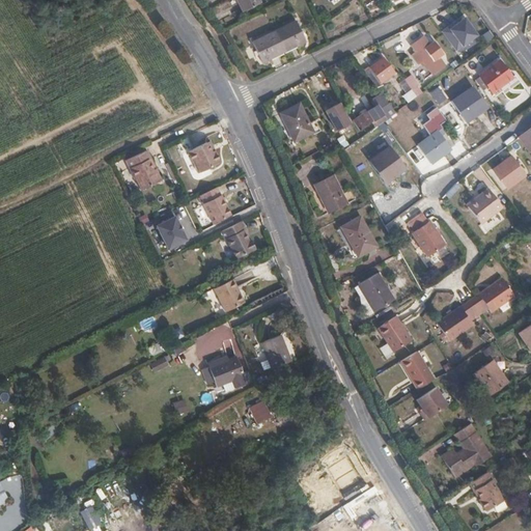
[(477,35),(464,18),(443,33),(456,51),(477,35)]
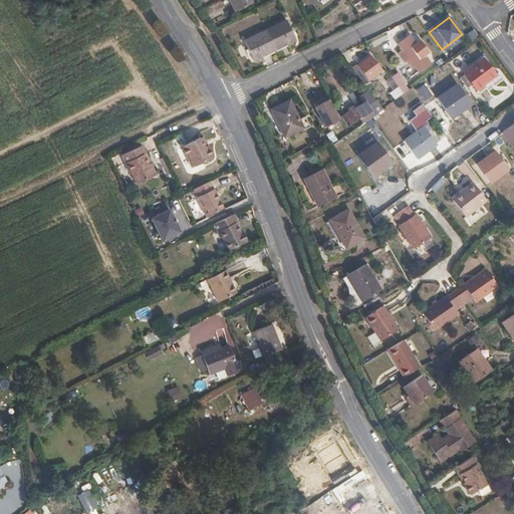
[(255,57),(297,37),(288,18),(246,38),(255,57)]
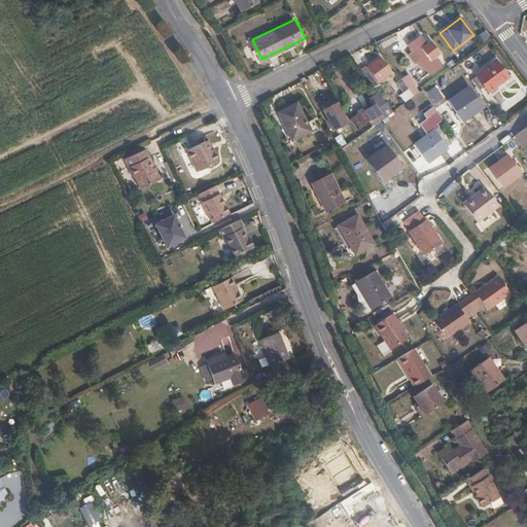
[(485,31),(478,34),(481,42),(489,38),(485,31)]
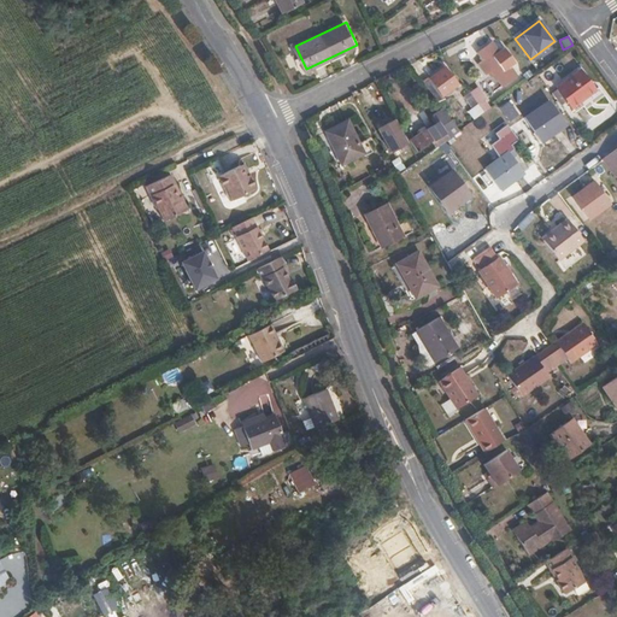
[(499,51),(492,41),(479,51),(501,84),(516,74),(509,65),(513,62),(504,47),(499,51)]
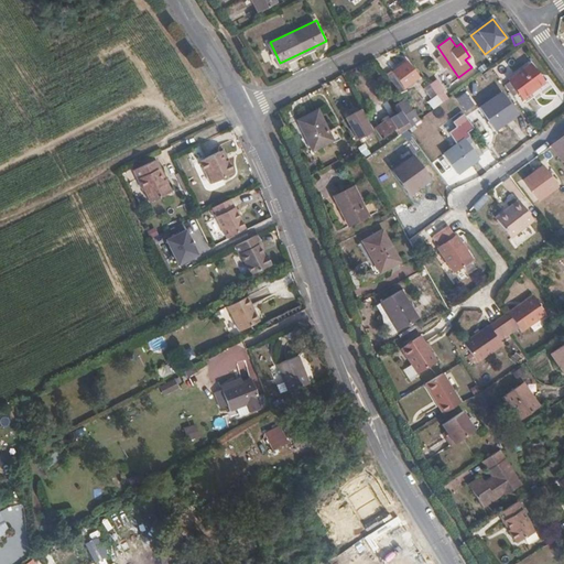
[(510,62),(507,56),(498,62),(502,67),(510,62)]
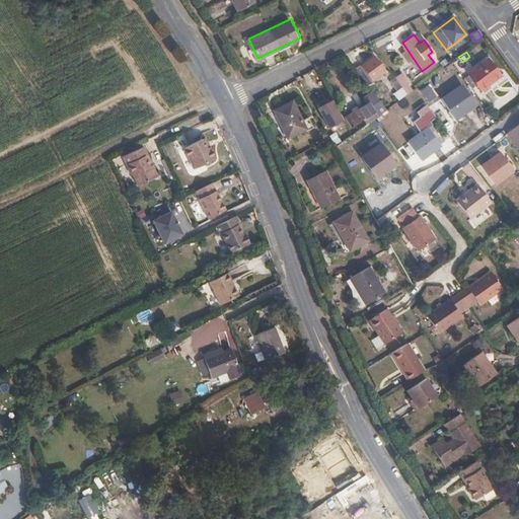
[(375,56),(358,69),(368,83),(385,70),(375,56)]
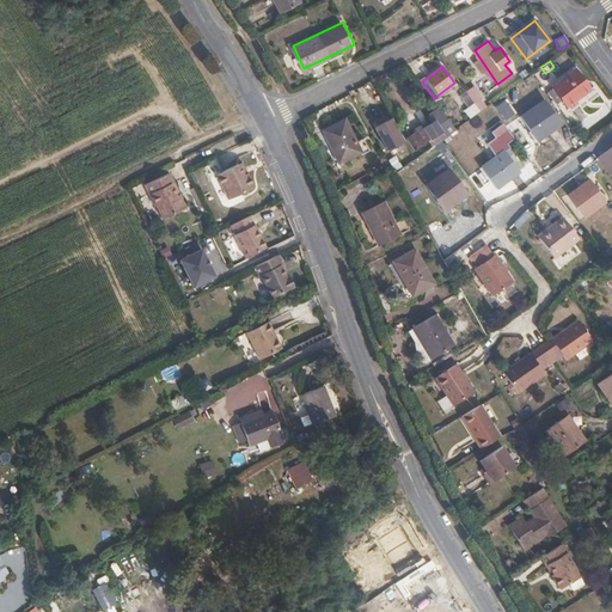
[(591,87),(576,69),(554,85),(568,104),(591,87)]
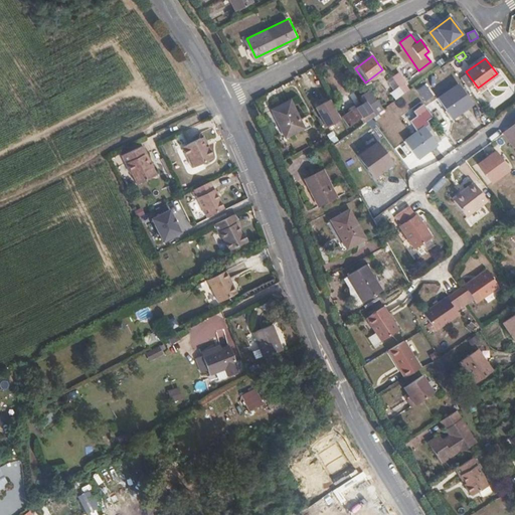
[(404,92),(408,89),(404,83),(405,82),(398,73),(393,76),(404,92)]
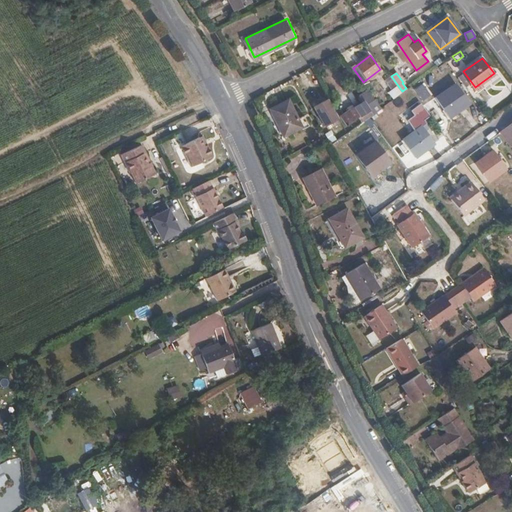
[(402,91),(391,76),(386,80),(392,90),(393,90),(397,95),(402,91)]
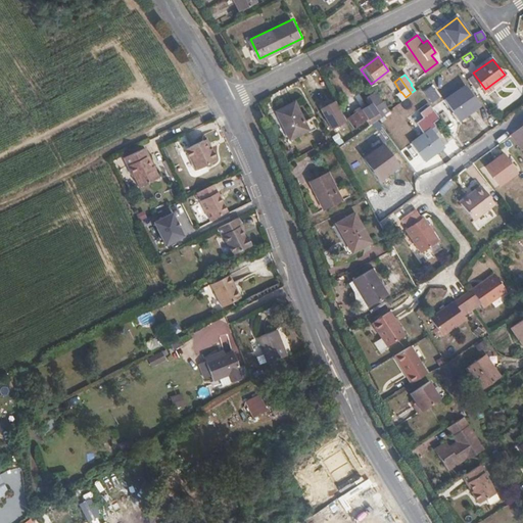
[(479,105),(466,85),(445,98),(460,119),(479,105)]
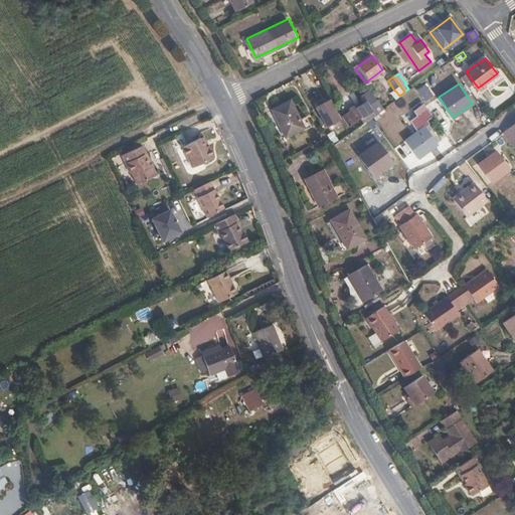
[(421,103),(415,94),(405,100),(406,101),(388,112),(394,120),(421,103)]
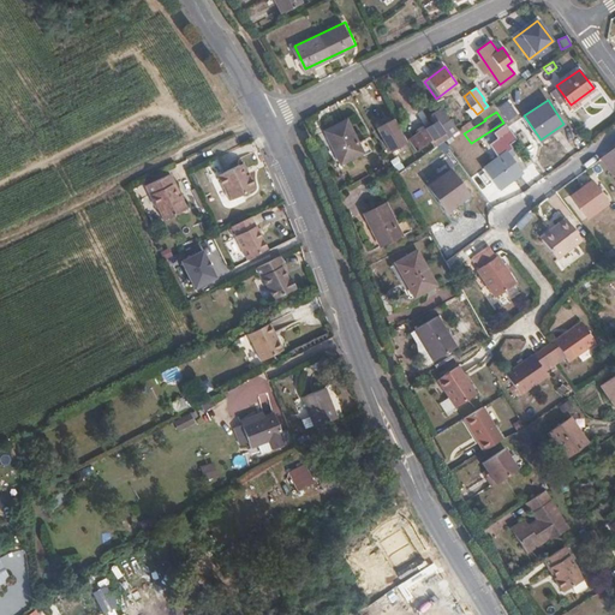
[(434,138),(437,143),(443,138),(445,137),(454,131),(458,129),(448,115),(439,123),(436,120),(424,127),(423,126),(417,130),(418,132),(410,138),(417,149),(434,138)]
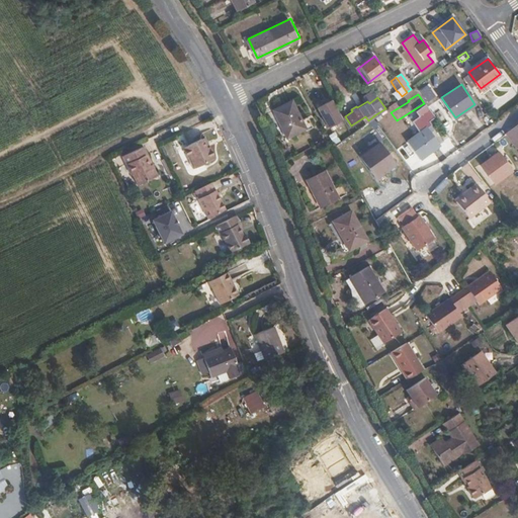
[(305,126),(291,100),(272,109),(286,136),(305,126)]
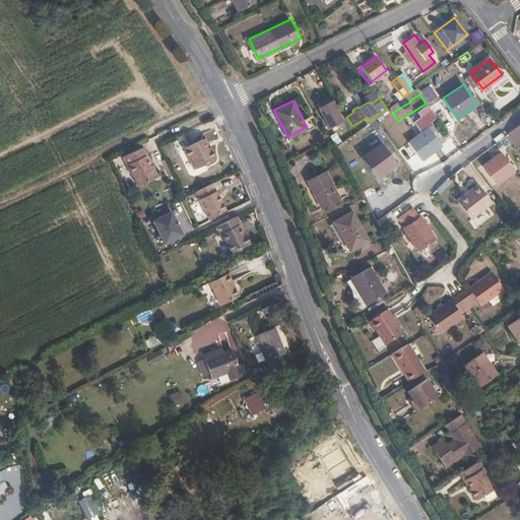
[(333,101),(319,109),(329,127),(343,119),(333,101)]
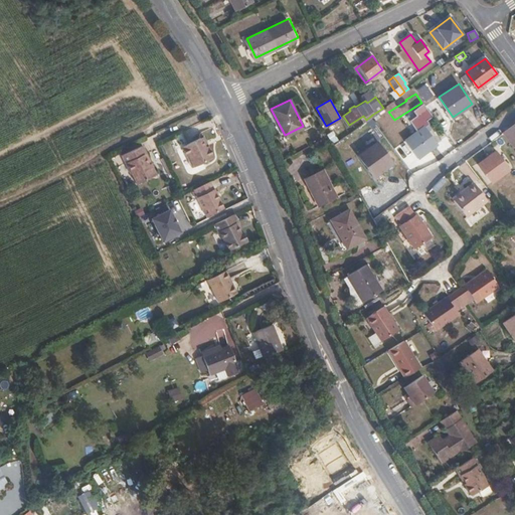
[(380,110),(372,115),(376,121),(384,116),(380,110)]
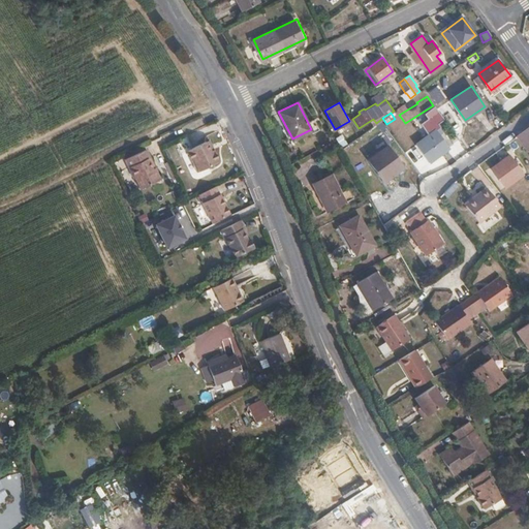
[(528,148),(528,126),(517,136),(527,150),(528,148)]
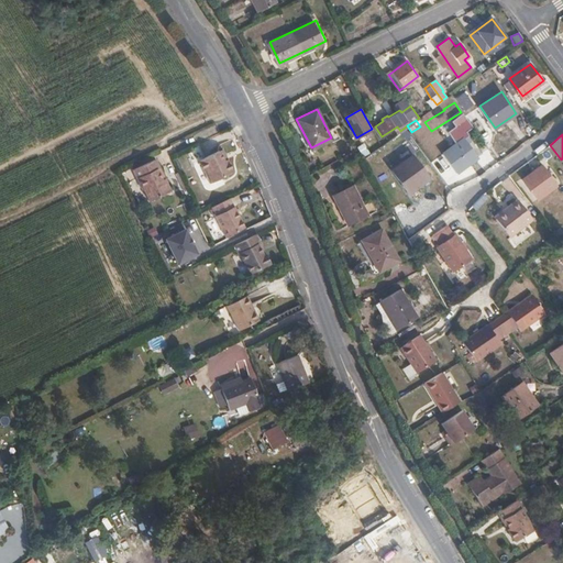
[(478,156),(465,138),(444,152),(457,170),(478,156)]
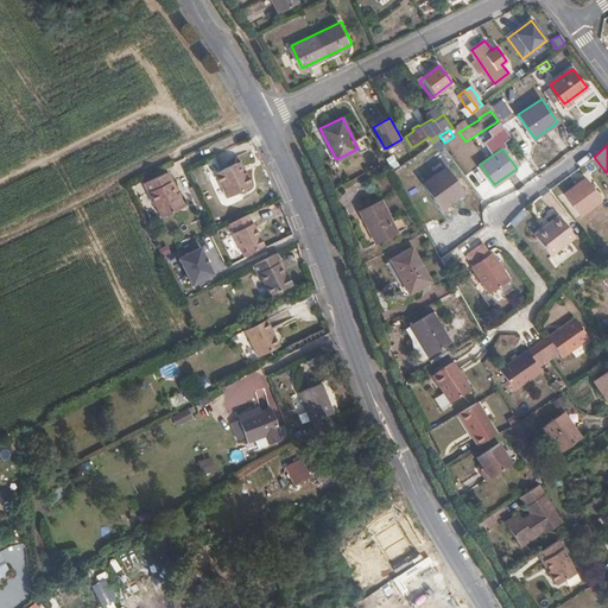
[(391,170),(399,166),(393,154),(385,159),(391,170)]
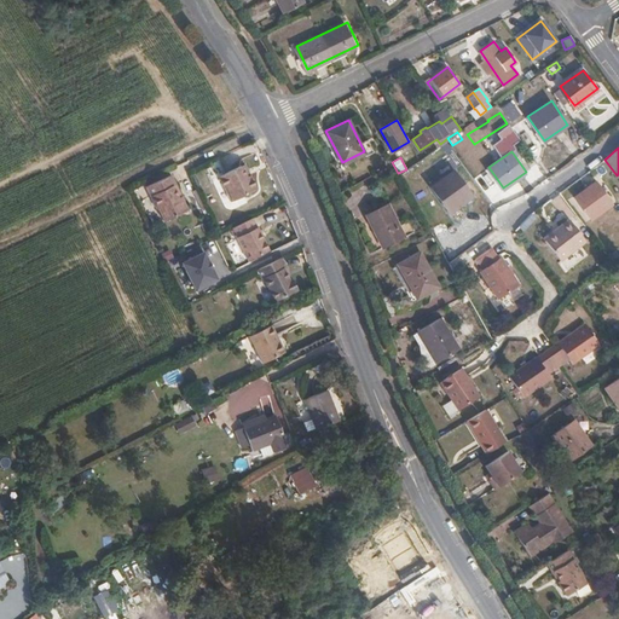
[(259,187),(247,162),(220,175),(232,201),(259,187)]
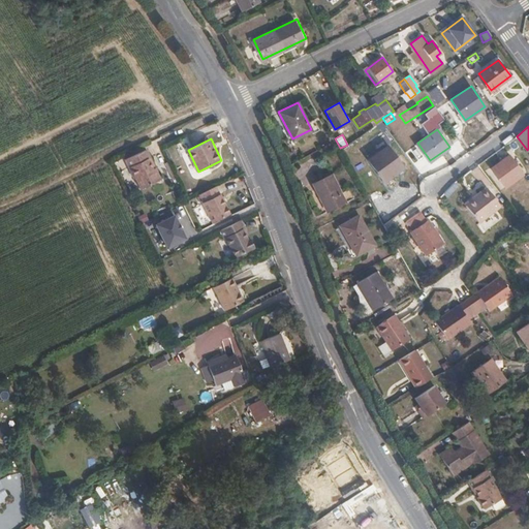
[(404,167),(389,146),(369,159),(384,181),(404,167)]
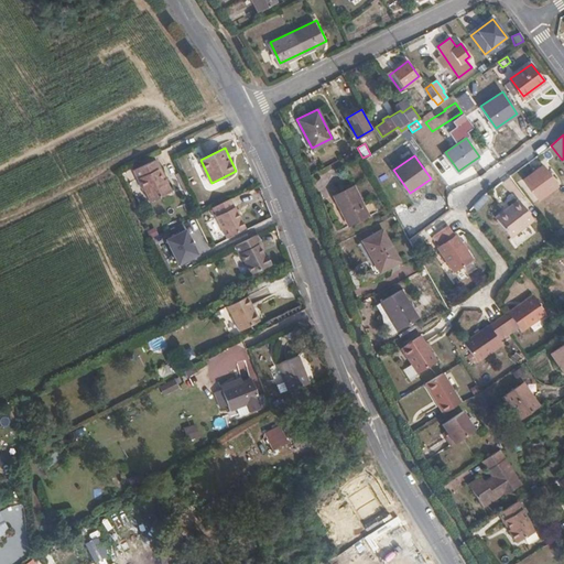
[(179,201),(156,156),(133,167),(138,176),(140,175),(156,210),(179,201)]
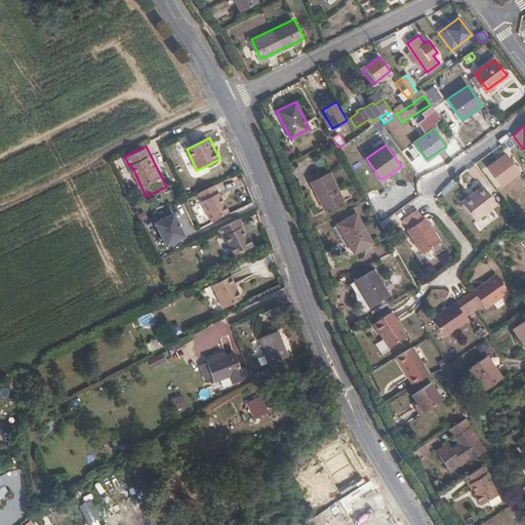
[(502,186),(519,173),(506,154),(489,166),(502,186)]
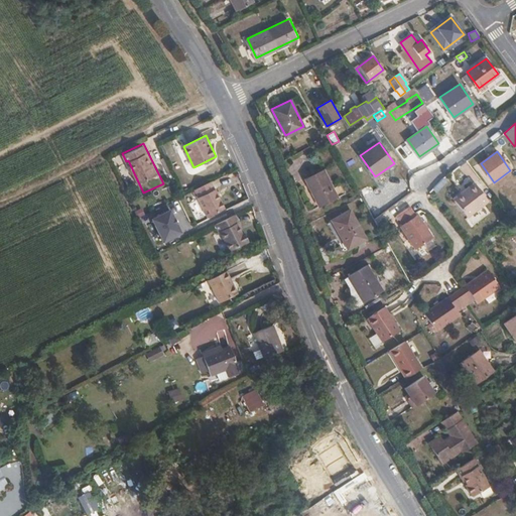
[(337,197),(324,170),(305,179),(319,206),(337,197)]
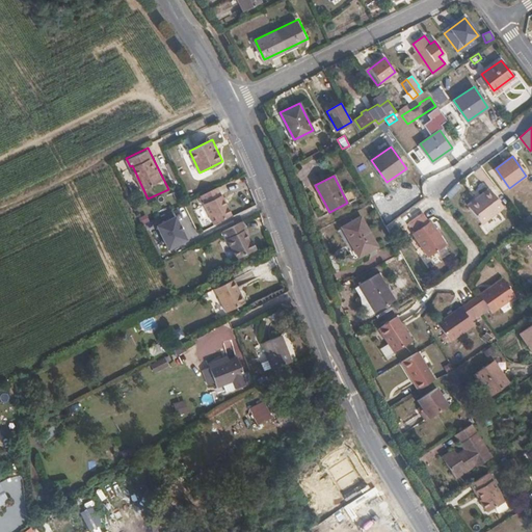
[(218,185),(202,193),(206,202),(205,203),(214,222),(232,213),(223,193),(222,193),(218,185)]
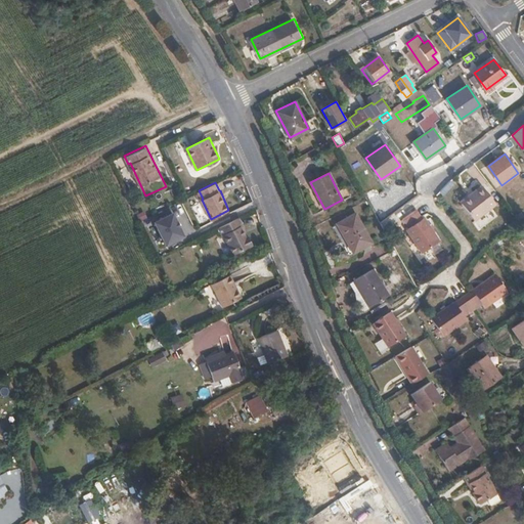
[(383,207),(389,203),(378,184),(372,188),(383,207)]
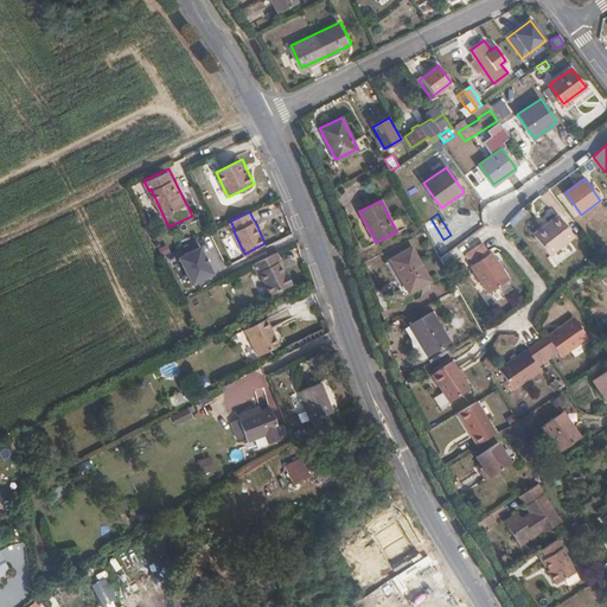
[(574,236),(557,215),(538,230),(554,251),(574,236)]
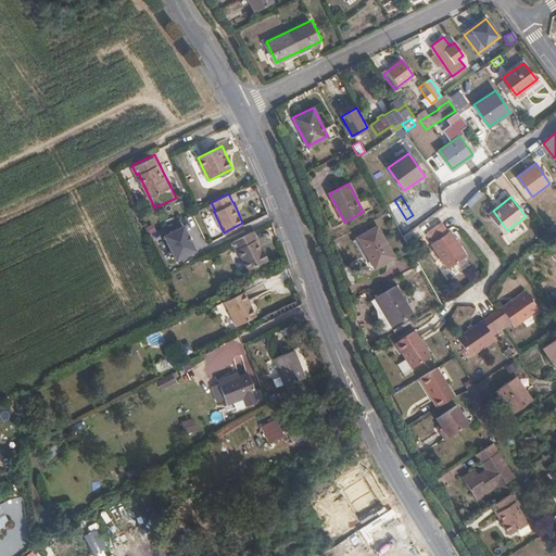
[(449,267),(466,255),(450,231),(446,234),(439,224),(427,231),(433,241),(431,243),(449,267)]
